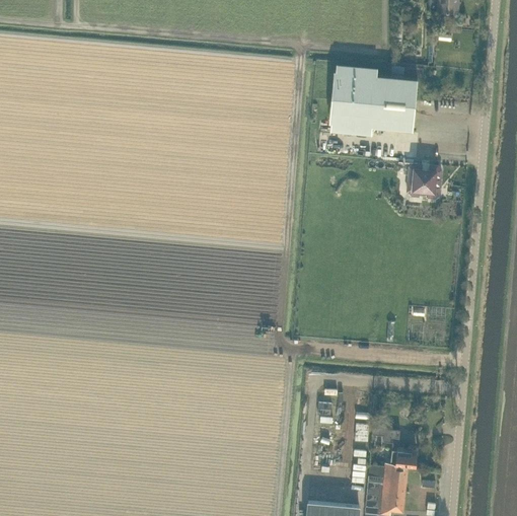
[(454,15),(455,0),(437,0),(436,13),(454,15)]
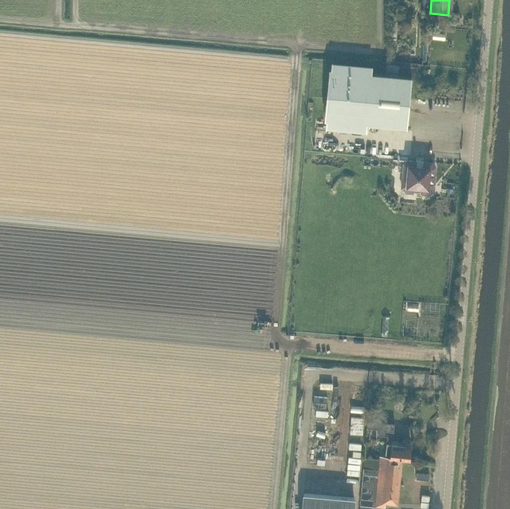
[(447,39),(447,31),(434,31),(433,38),(447,39)]
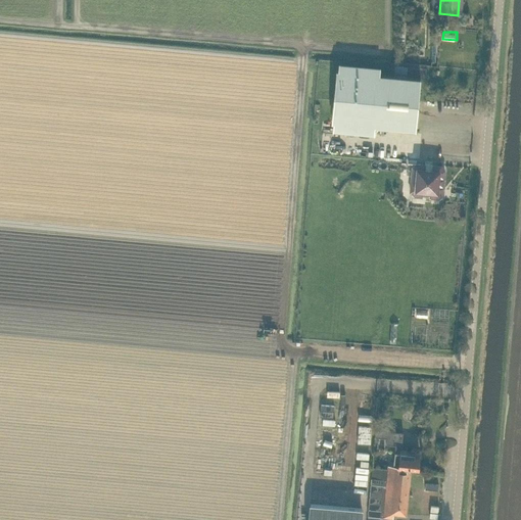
[(418,82),(378,78),(336,74),(331,126),(414,134),(418,82)]
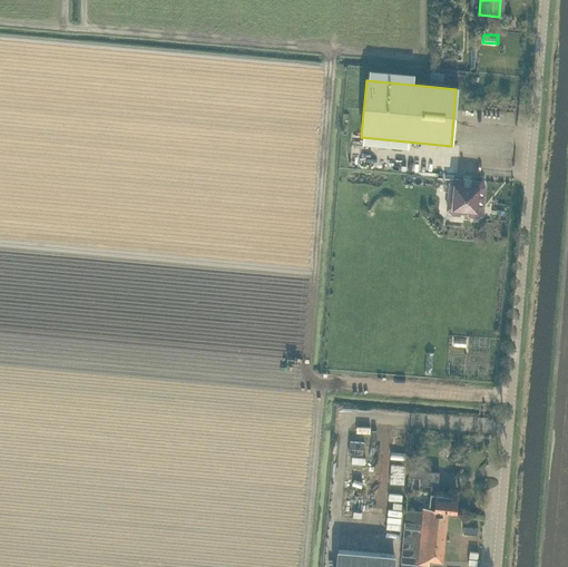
[(421,188),(421,173),(403,172),(402,187),(421,188)]
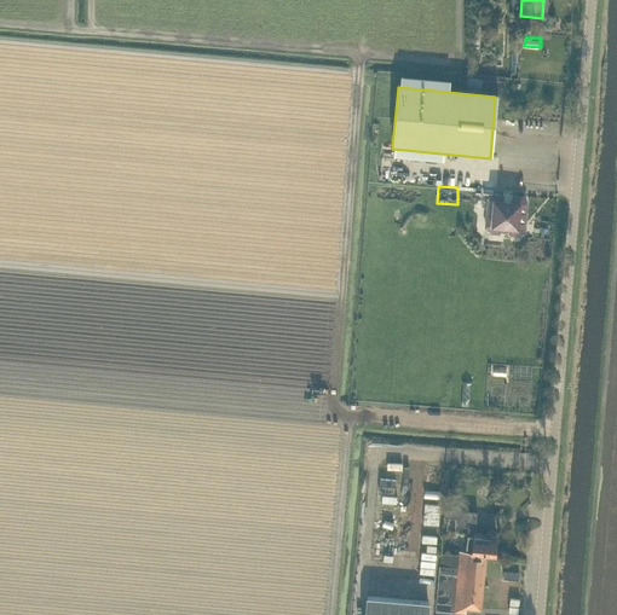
[(500,206),(501,198),(490,197),(485,201),(483,231),(486,236),(497,236),(497,228),(512,231),(514,228),(517,209),(514,207),(500,206)]
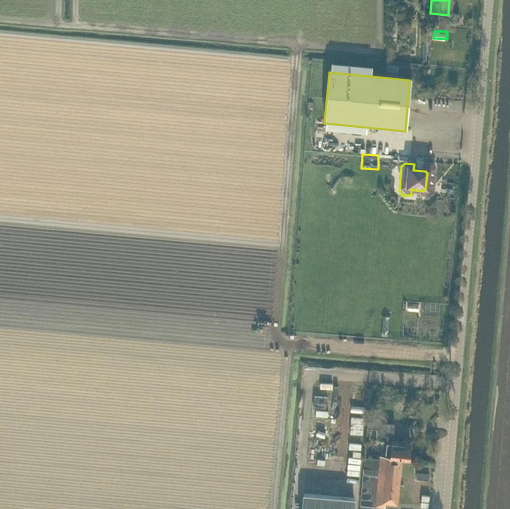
[(323,391),(323,400),(318,399),(317,410),(326,411),(327,409),(336,409),(337,392),(323,391)]
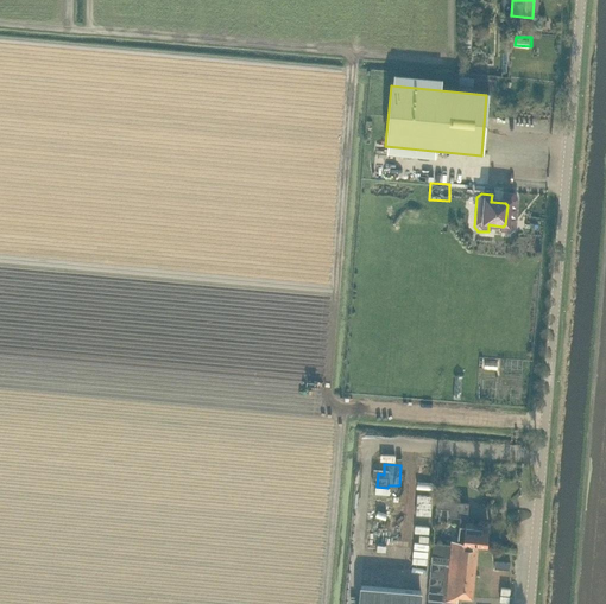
[(467,506),(435,502),(434,510),(448,512),(448,519),(459,520),(456,544),(450,544),(449,547),(475,550),(475,547),(484,547),(486,531),(471,529),(471,527),(465,526),(467,506)]
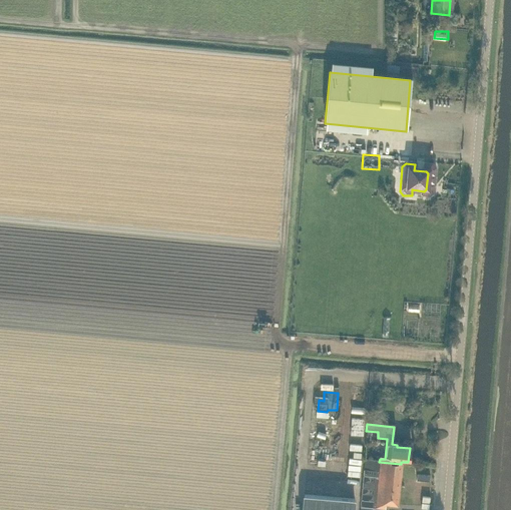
[(379,462),(363,461),(359,508),(367,509),(381,509),(382,505),(384,506),(396,507),(401,464),(379,462)]
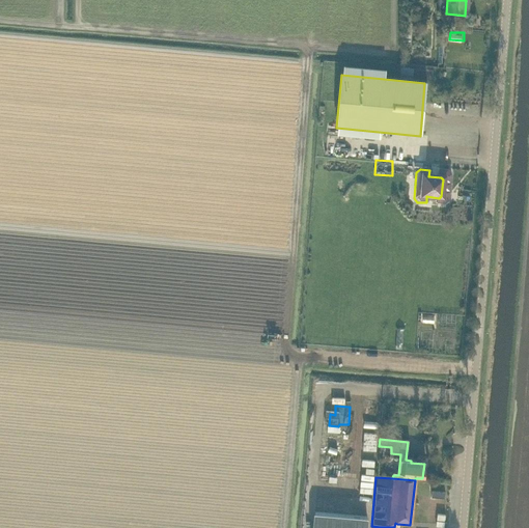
[(428,520),(445,521),(446,482),(430,481),(428,520)]
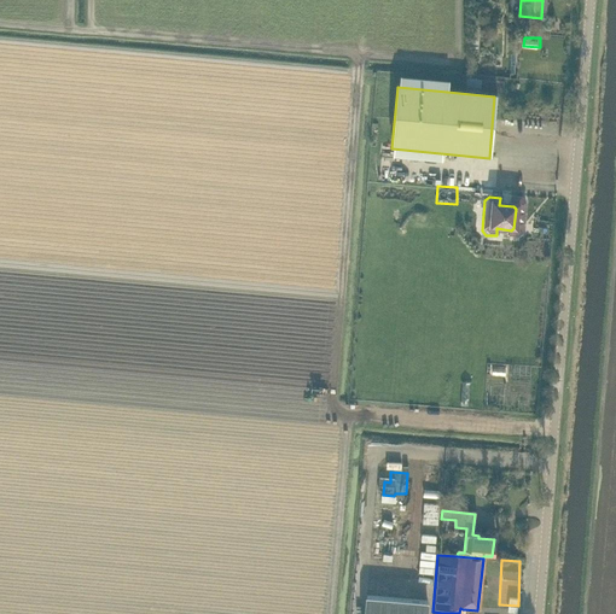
[(424,613),(425,603),(365,598),(362,613),(424,613)]
